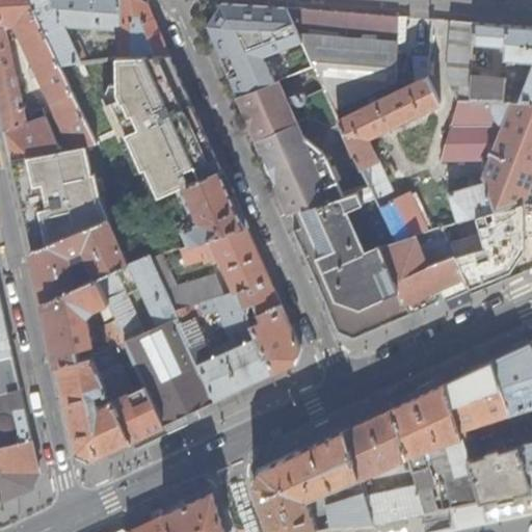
[(60,64),(29,0),(0,0),(0,102),(14,160),(18,159),(63,151),(46,117),(28,123),(20,89),(16,90),(2,30),(16,27),(34,68),(30,70),(34,79),(40,77),(74,149),(98,144),(97,141),(94,134),(60,64)]
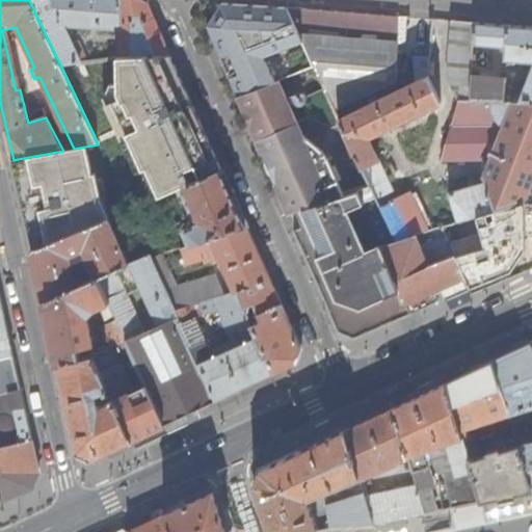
[(29,0),(60,64),(81,62),(72,44),(64,26),(120,30),(120,57),(171,55),(148,3),(143,0),(29,0)]
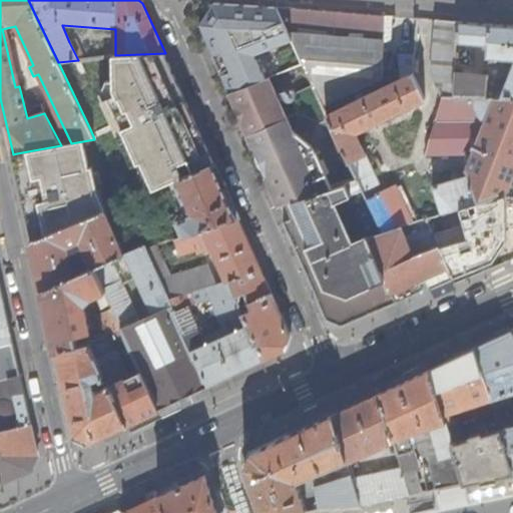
[(278,7),(214,2),(199,22),(216,60),(229,91),(270,74),(259,48),(291,35),(278,7)]
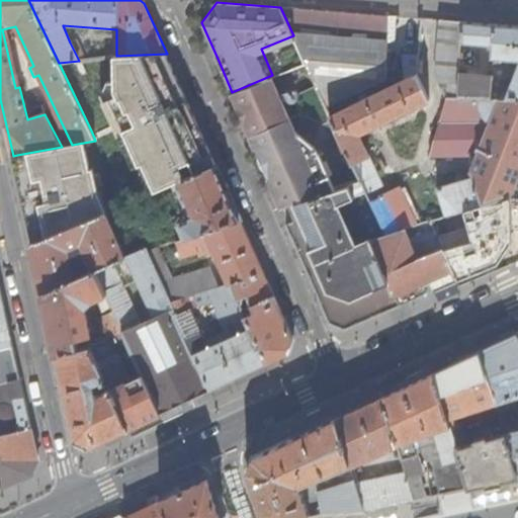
[(387,15),(280,7),(293,35),(307,64),(322,96),(361,181),(386,233),(406,228),(415,225),(397,188),(386,193),(358,133),(430,99),(417,74),(418,54),(402,54),(405,79),(335,113),(330,103),(334,101),(337,106),(350,99),(348,95),(386,76),(387,15)]
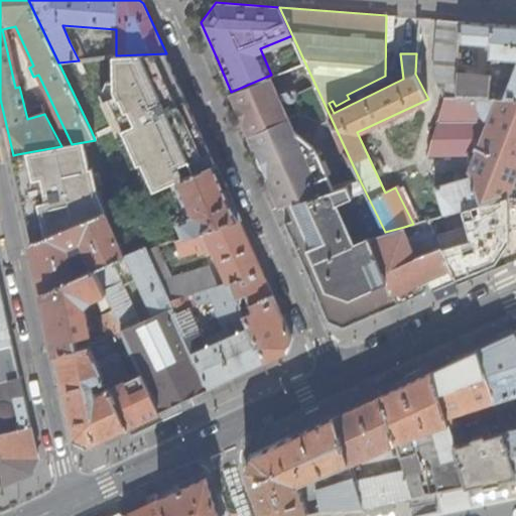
[(515,25),(436,19),(433,73),(445,98),(485,98),(486,83),(459,81),(459,71),(461,40),(468,42),(491,44),(491,56),(515,58),(515,67),(508,92),(499,92),(499,97),(515,97),(515,25)]
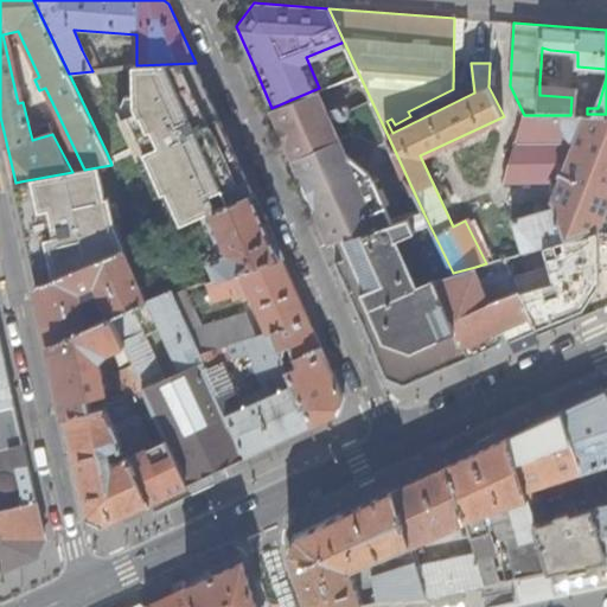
[(82,50),(93,71),(98,70),(87,48),(82,50)]
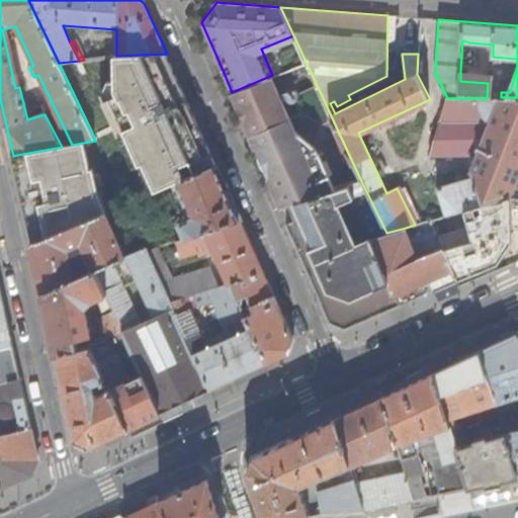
[(116,56),(109,57),(142,130),(151,127),(195,119),(181,87),(167,54),(116,56)]
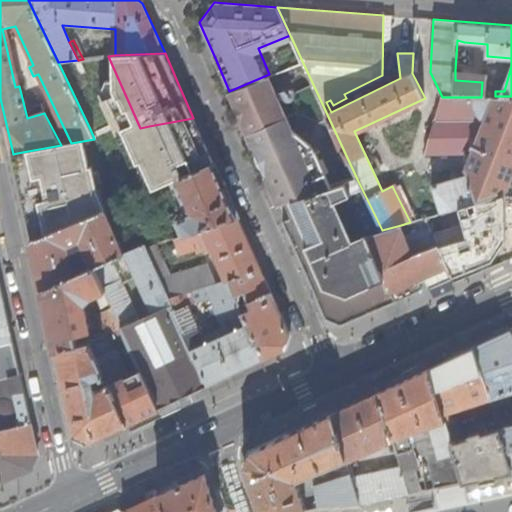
[(455,80),(482,82),(482,71),(455,70),(455,80)]
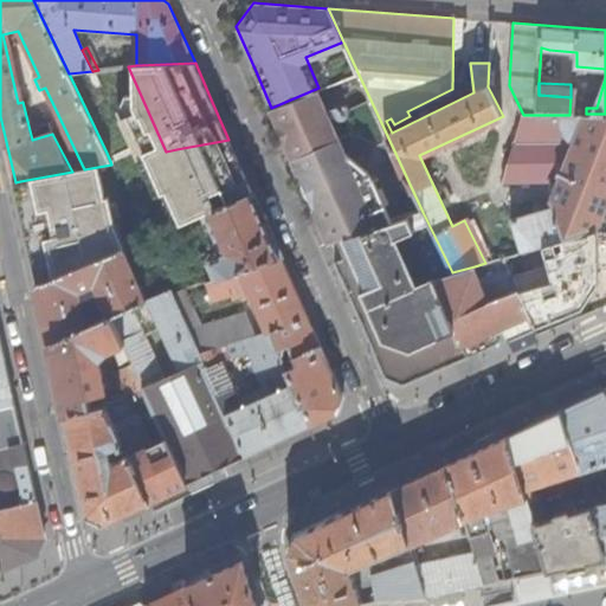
[(346,152),(318,88),(271,108),(298,169),(321,223),(327,220),(335,239),(337,238),(394,221),(376,180),(373,175),(367,173),(346,152)]
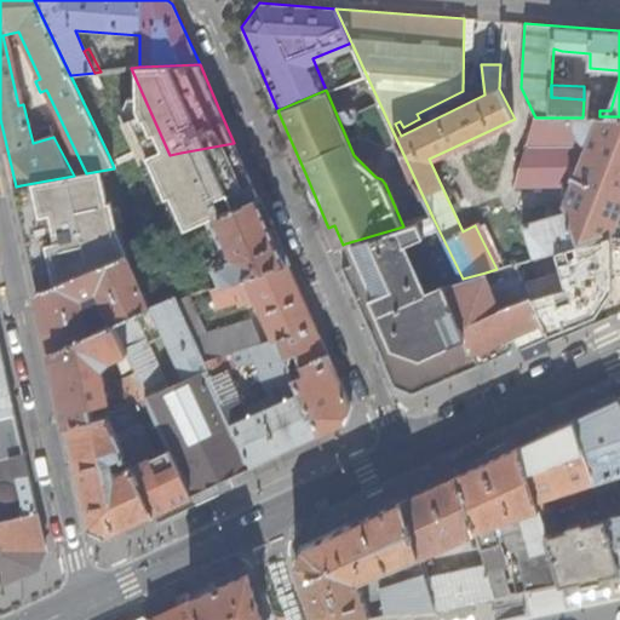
[(583,118),(535,118),(516,187),(564,187),(564,207),(566,213),(523,225),(535,258),(612,236),(619,212),(619,116),(600,116),(583,118)]
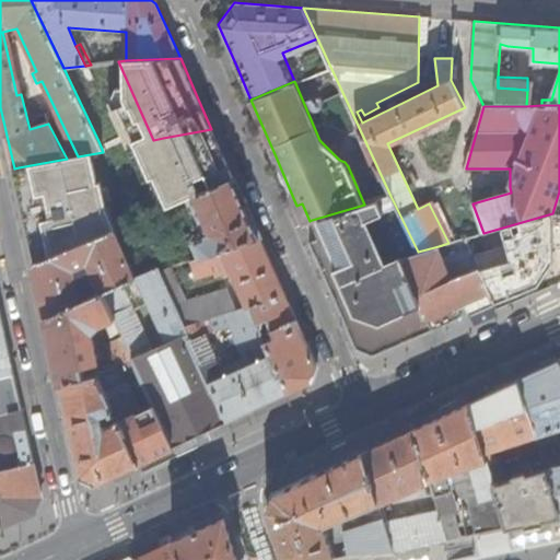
[(211,129),(163,138),(167,158),(184,151),(194,170),(197,172),(201,173),(226,162),(211,129)]
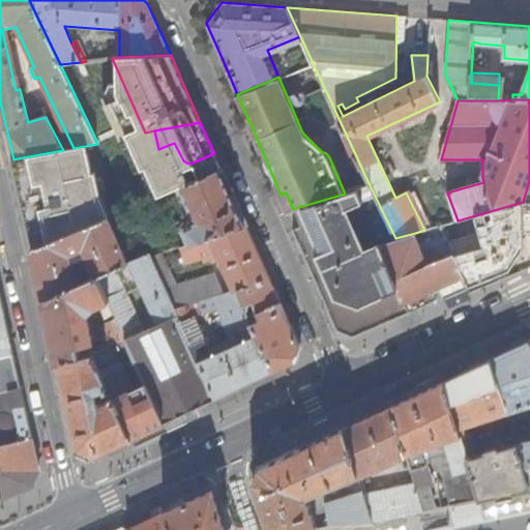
[(63,150),(18,158),(28,204),(29,204),(64,192),(62,181),(112,162),(121,185),(60,210),(27,223),(33,249),(109,217),(146,202),(141,180),(165,175),(158,149),(154,130),(145,133),(96,141),(97,144),(74,148),(63,150)]
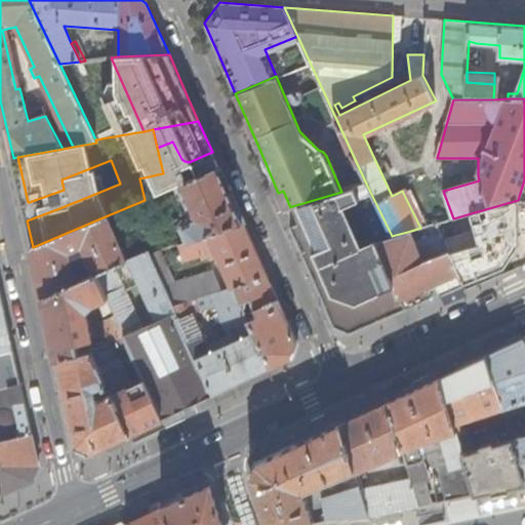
[(197,178),(219,169),(212,152),(189,162),(197,178)]
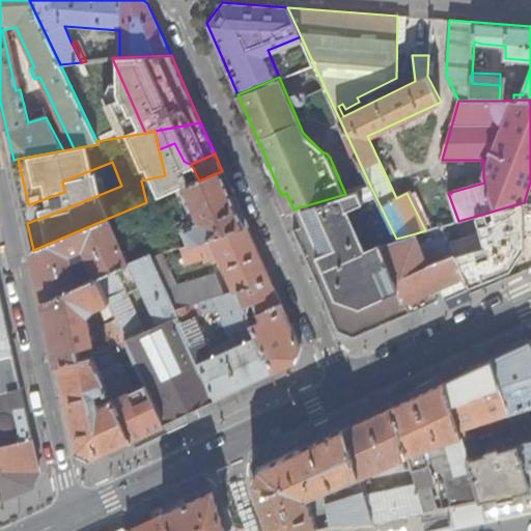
[(18,159),(14,160),(23,205),(28,204),(18,159)]
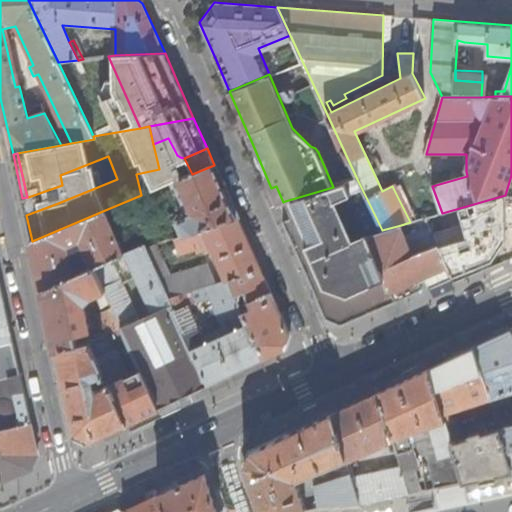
[(185,235),(238,218),(214,165),(192,174),(175,181),(189,216),(180,220),(185,235)]
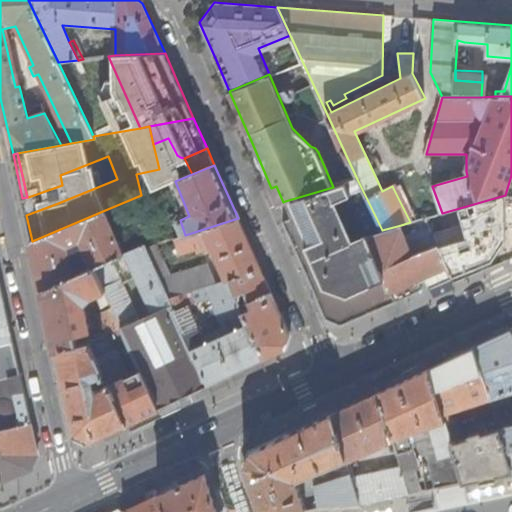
[(382,230),(357,179),(333,187),(285,201),(299,233),(289,235),(308,276),(327,319),(339,324),(358,316),(372,310),(394,301),(367,235),(382,230)]
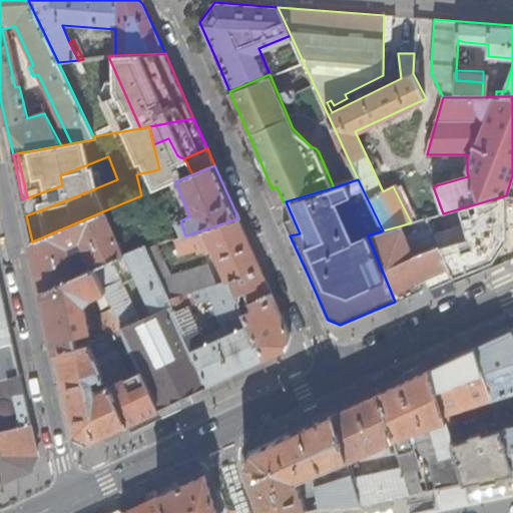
[(277,186),(272,188),(279,203),(284,202),(277,186)]
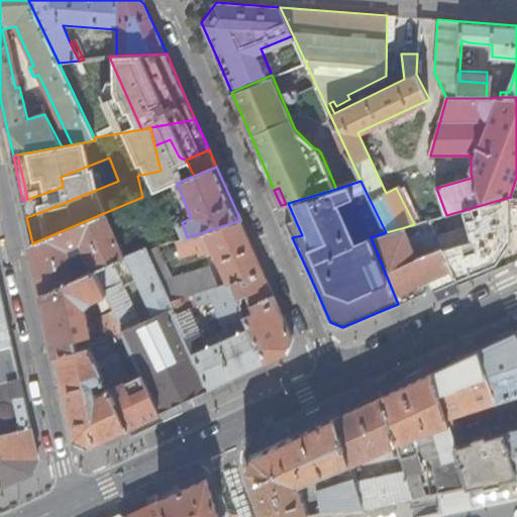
[(106,212),(32,243),(39,276),(43,293),(75,279),(68,247),(84,243),(95,270),(125,257),(106,212)]
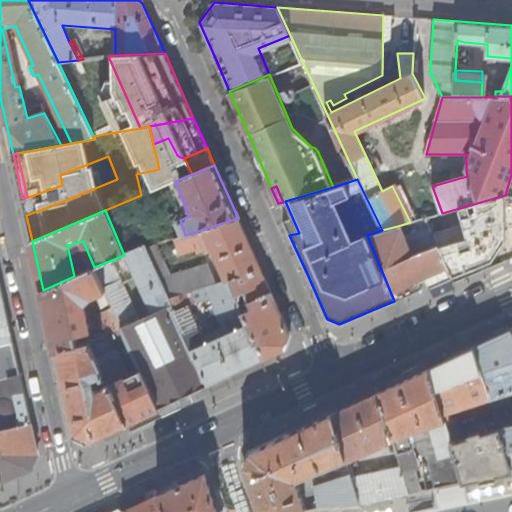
[(427,217),(417,220),(421,231),(431,228),(427,217)]
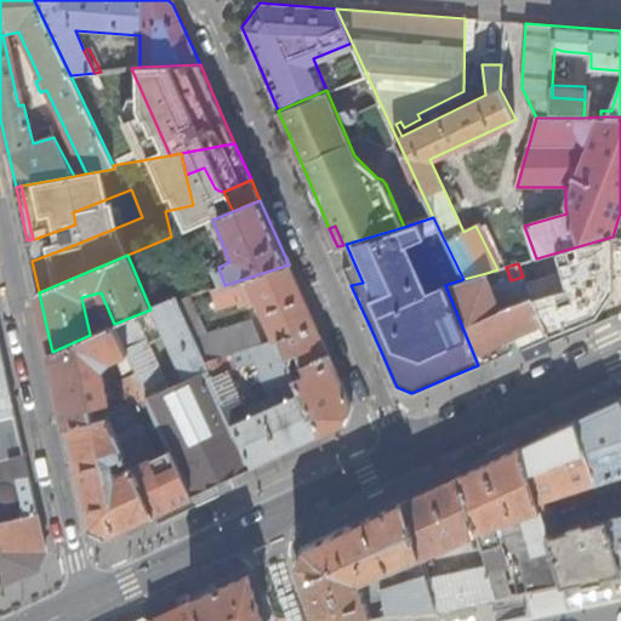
[(332,364),(289,265),(224,285),(212,290),(218,311),(238,305),(240,305),(237,295),(251,291),(256,305),(274,345),(280,343),(286,362),(298,357),(306,376),(294,382),(320,437),(346,425),(352,408),(332,364)]
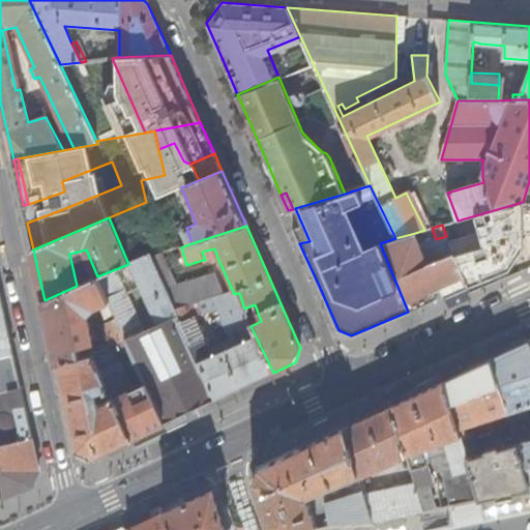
[(444,296),(466,287),(446,236),(436,239),(419,244),(415,233),(395,238),(380,243),(408,312),(437,298),(432,288),(439,285),(444,296)]
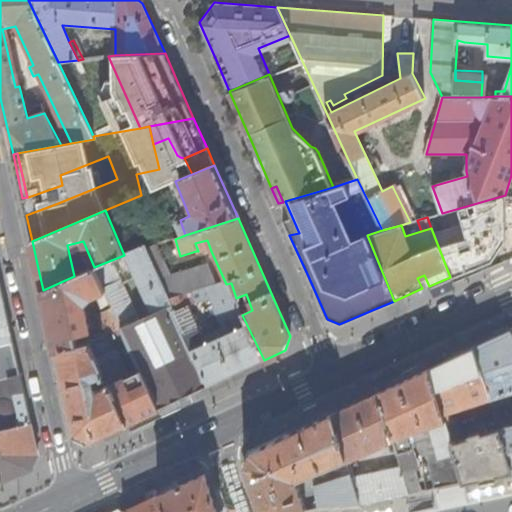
[(198,251),(196,251),(198,254),(211,251),(207,240),(195,243),(198,251)]
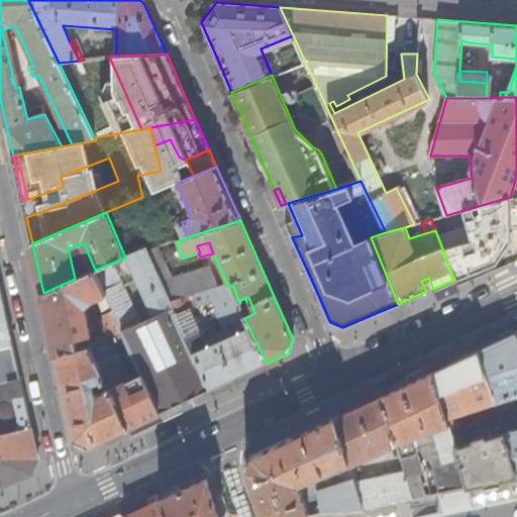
[(68,247),(75,279),(95,270),(84,243),(68,247)]
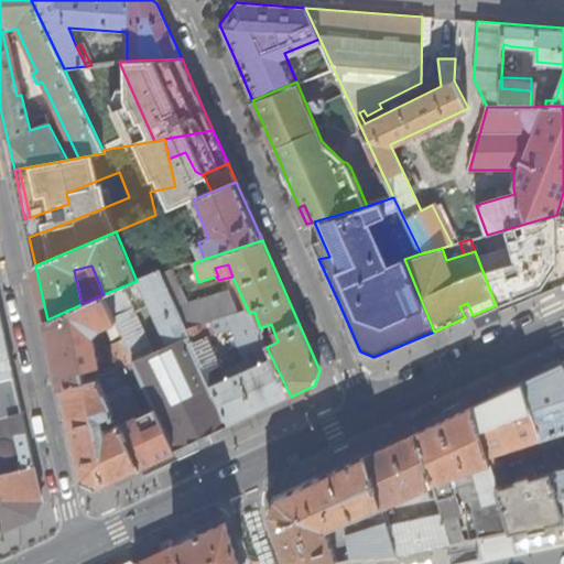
[(187,303),(172,270),(161,273),(185,328),(240,315),(230,293),(187,303)]
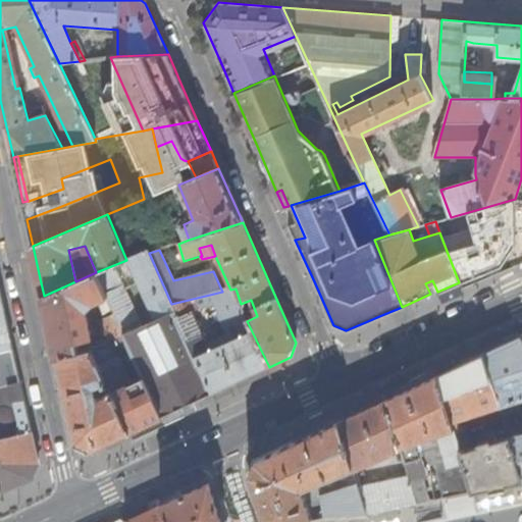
[(107,298),(115,314),(124,335),(162,417),(185,407),(212,394),(171,304),(149,253),(148,251),(126,260),(96,272),(107,298)]
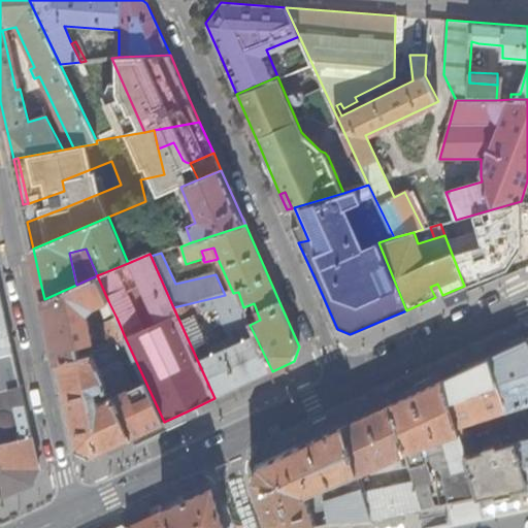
[(76,285),(44,299),(54,342),(59,362),(81,356),(79,347),(90,343),(93,341),(93,337),(88,314),(96,305),(108,301),(97,275),(76,285)]
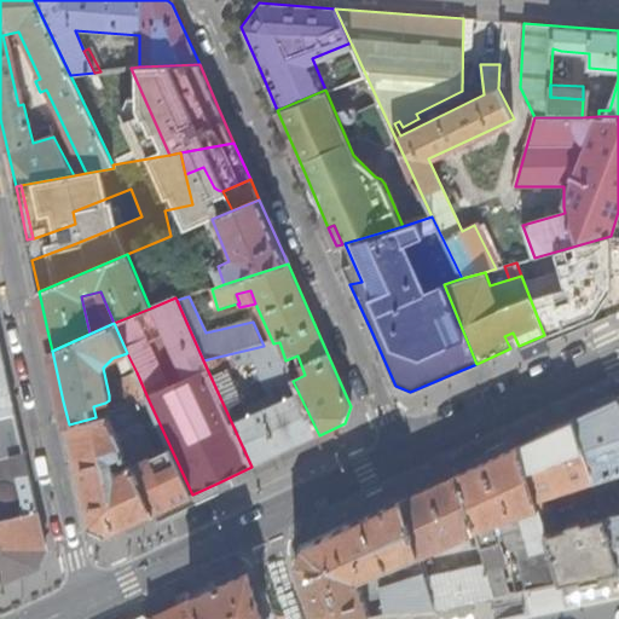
[(0,416),(17,414),(1,341),(0,341),(0,416)]
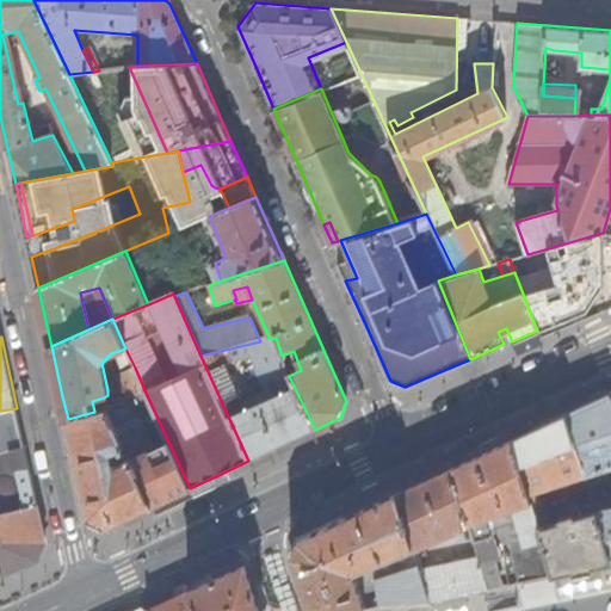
[(270,339),(260,341),(201,356),(248,461),(277,448),(315,430),(289,376),(282,356),(276,338),(270,339)]
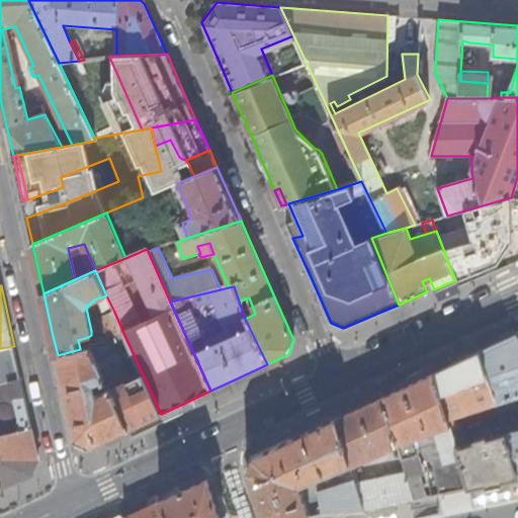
[(118,335),(123,333),(114,312),(99,319),(108,339),(112,337),(118,335)]
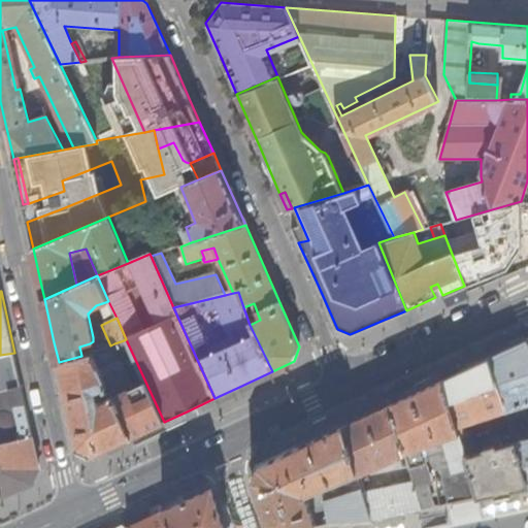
[(64,387),(77,449),(92,456),(104,450),(143,431),(164,422),(126,339),(121,341),(126,351),(124,352),(139,385),(135,387),(114,343),(110,345),(94,353),(81,356),(59,362),(64,387)]
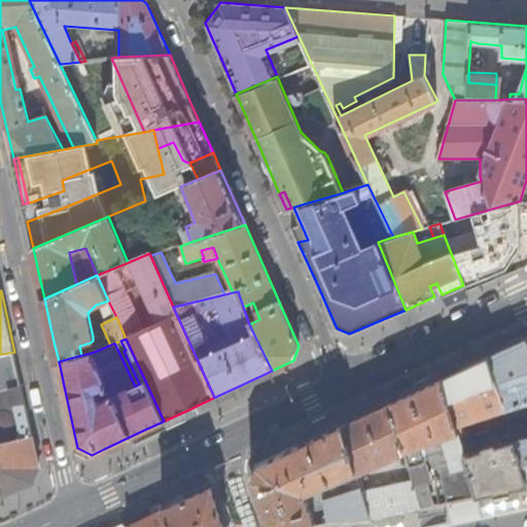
[(506,349),(488,358),(504,412),(523,406),(526,403),(526,344),(526,341),(506,349)]
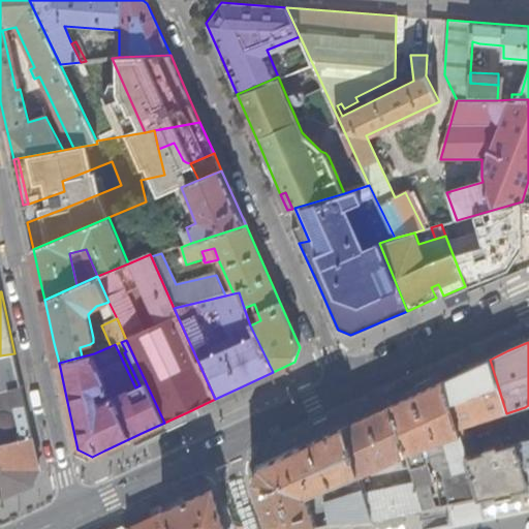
[(14,353),(0,355),(0,391),(22,386),(18,366),(14,353)]
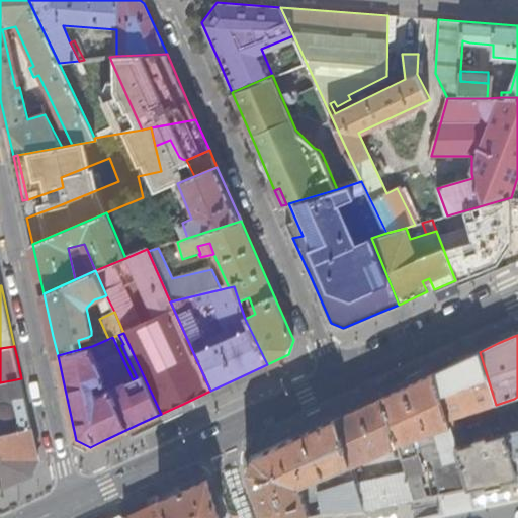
[(448,418),(457,415),(462,414),(477,411),(482,425),(501,419),(496,405),(480,352),(459,361),(434,372),(448,418)]
